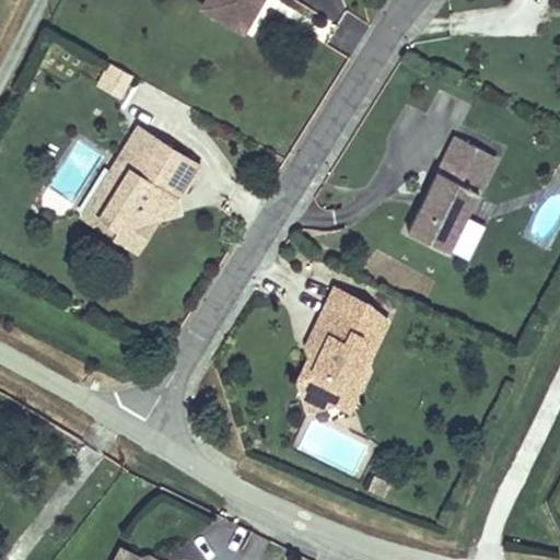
[(208,0),(207,2),(236,21),(245,8),(254,13),(261,0),(208,0)]
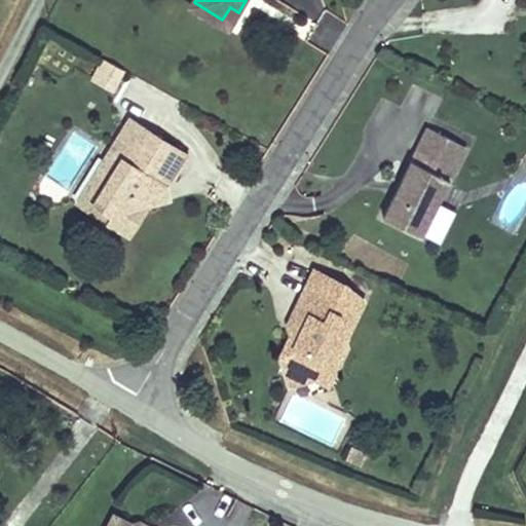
[(278,17),(285,2),(278,0),(260,0),(257,10),(278,17)]
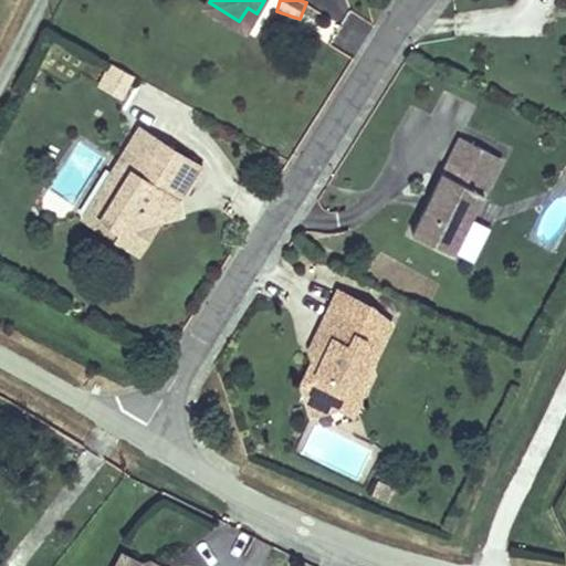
[(248,8),(239,21),(249,27),(257,13),(248,8)]
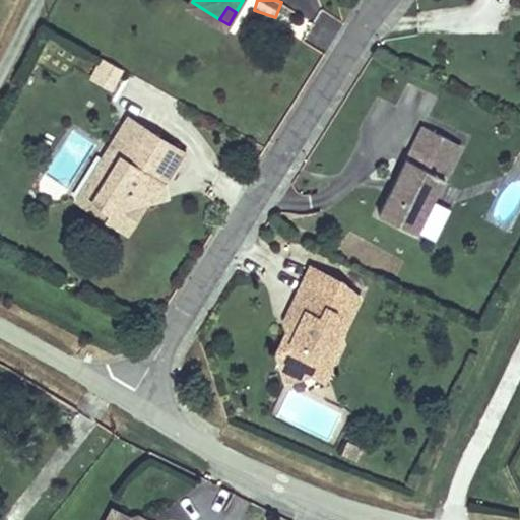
[(120,70),(102,59),(90,77),(109,89),(120,70)]
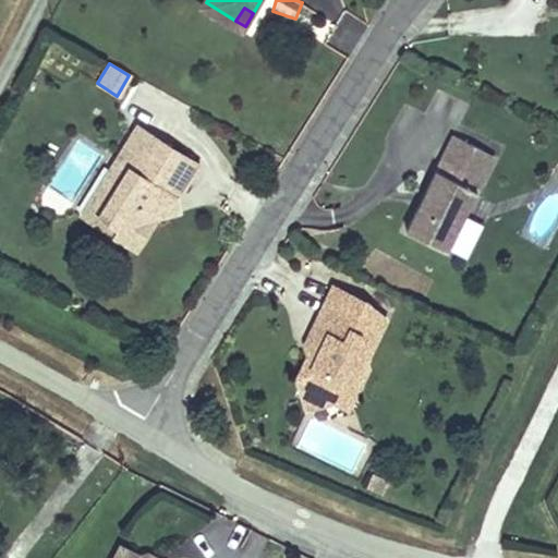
[(135,125),(112,161),(125,170),(98,214),(117,225),(112,232),(134,245),(167,193),(172,196),(194,162),(135,125)]
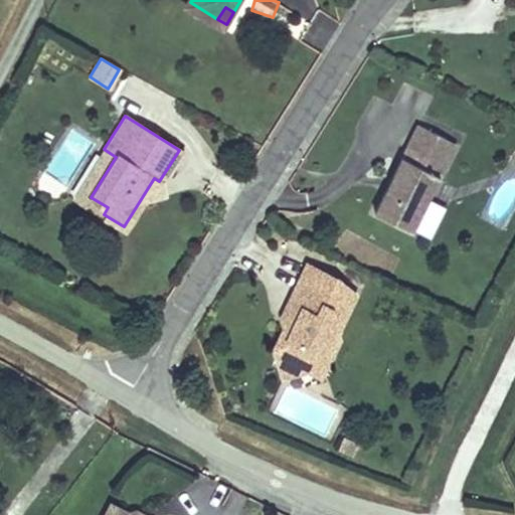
[(439,156),(447,141),(415,126),(373,213),(414,233),(449,161),(439,156)]
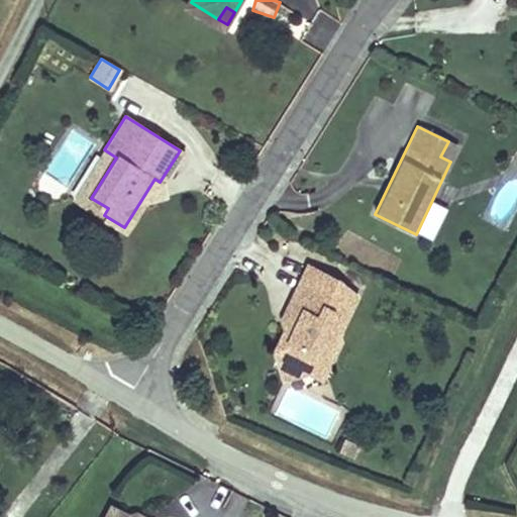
[(458,145),(448,141),(440,157),(450,162),(458,145)]
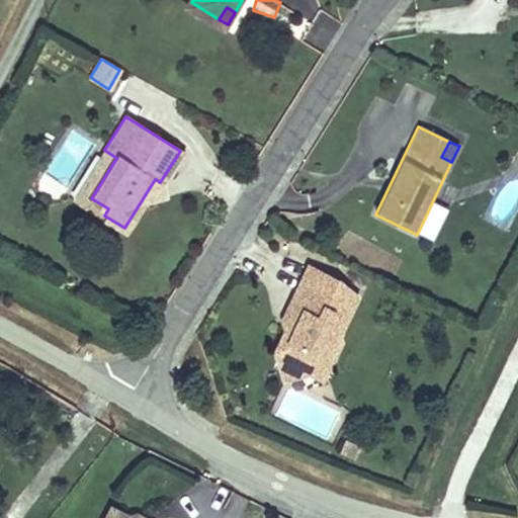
[(116,158),(104,150),(74,196),(104,216),(108,208),(91,198),(116,158)]
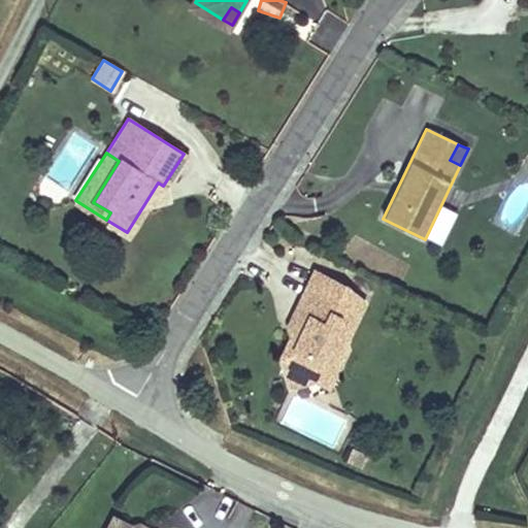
[(347,278),(317,264),(298,303),(311,309),(303,326),(294,328),(284,350),(301,358),(299,363),(315,370),(322,373),(335,368),(349,341),(343,339),(365,295),(343,284),(347,278)]
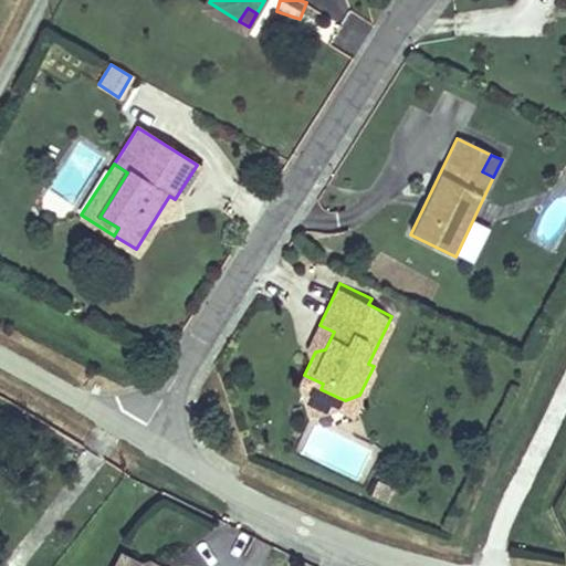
[(334,332),(320,325),(311,343),(315,352),(325,349),(334,332)]
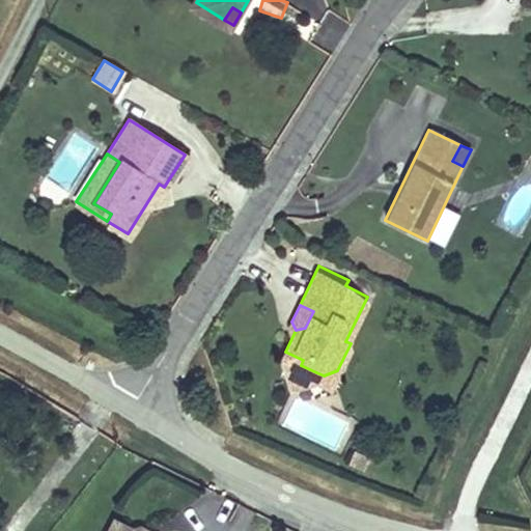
[(303,360),(285,352),(292,370),(296,379),(305,376),(316,372),(301,365),(303,360)]
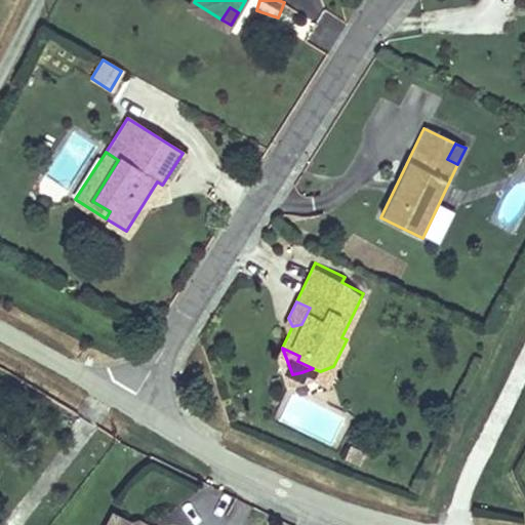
[(131,522),(112,512),(105,524),(150,524),(136,518),(131,522)]
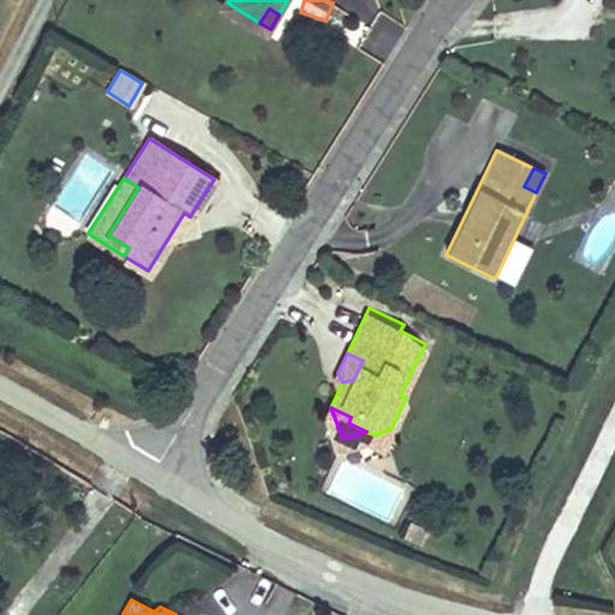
All buildings are outlined.
